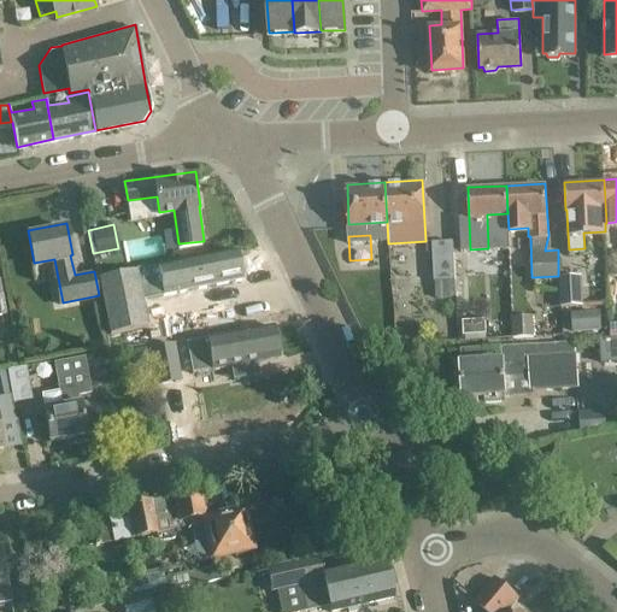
[(452,239),(432,240),(434,294),(454,293),(452,239)]
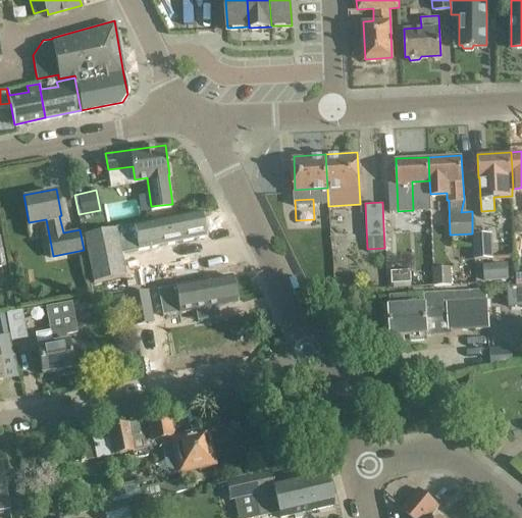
[(134,222),(115,226),(120,250),(139,247),(204,234),(199,209),(134,222)]
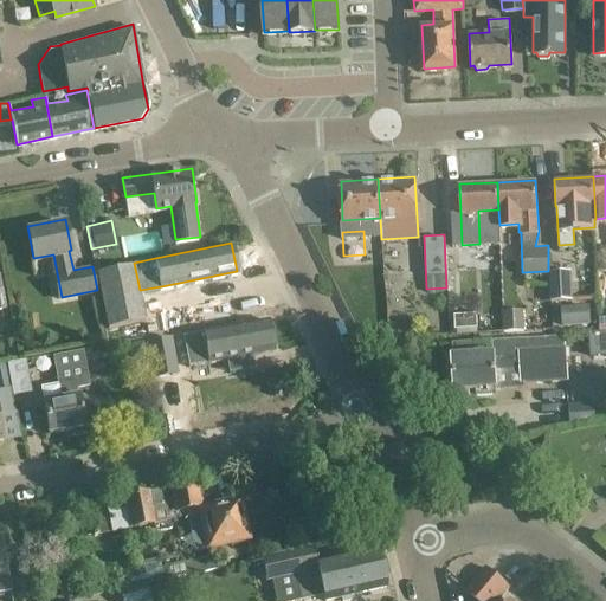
[(511,259),(498,259),(501,292),(514,292),(511,259)]
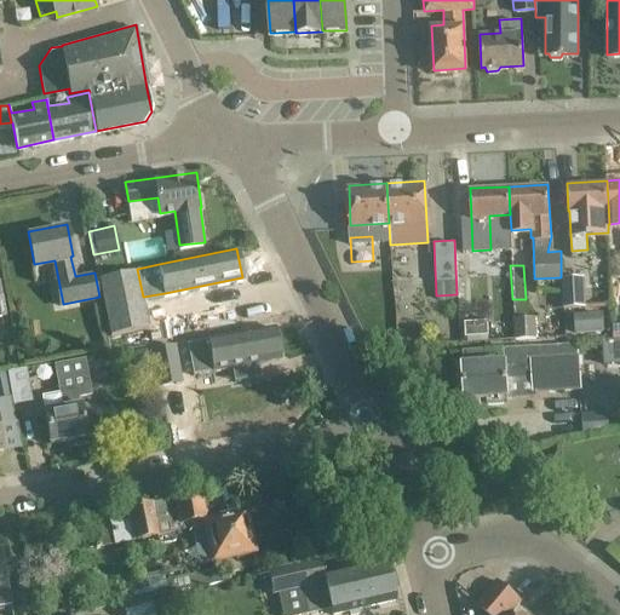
[(137,269),(99,276),(110,332),(148,326),(137,269)]
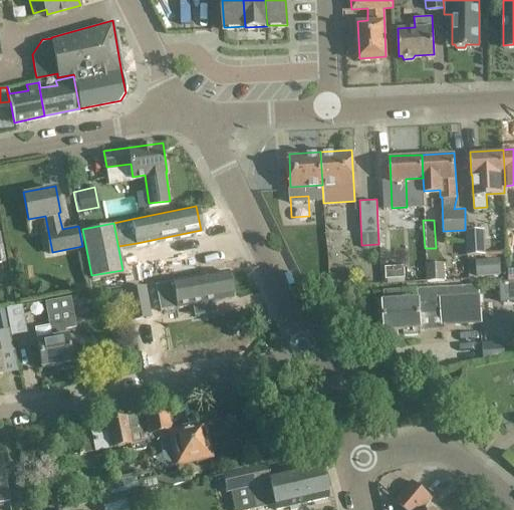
[(465,230),(466,253),(486,253),(485,228),(465,228),(465,230)]
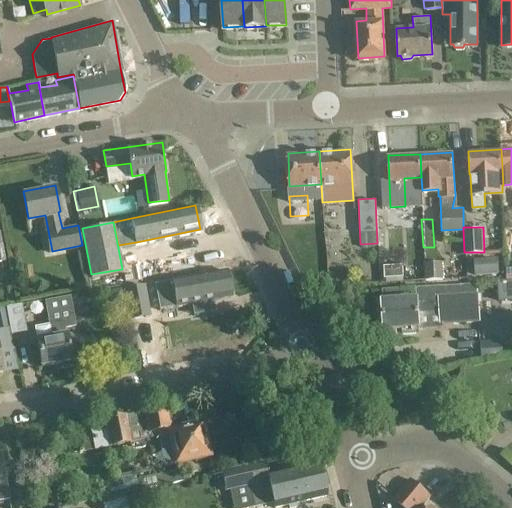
[(475,272),(498,270),(497,257),(474,258),(475,272)]
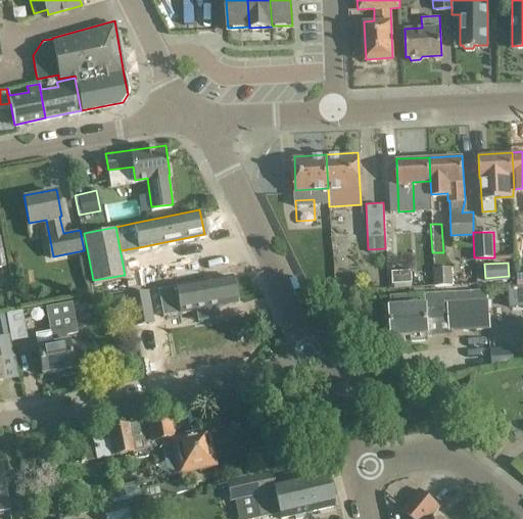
[(452,265),(432,267),(433,285),(454,283),(452,265)]
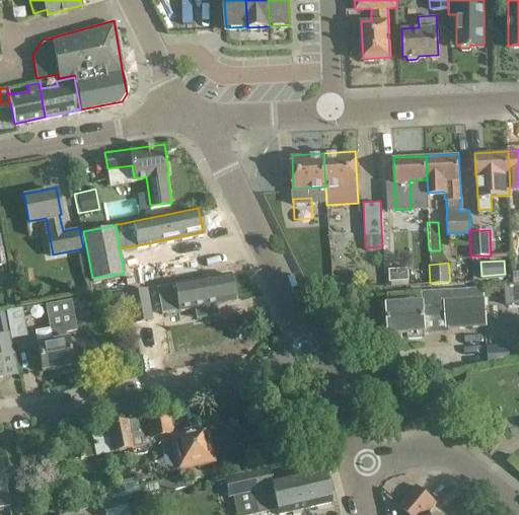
[(389,279),(408,278),(408,267),(388,268),(389,279)]
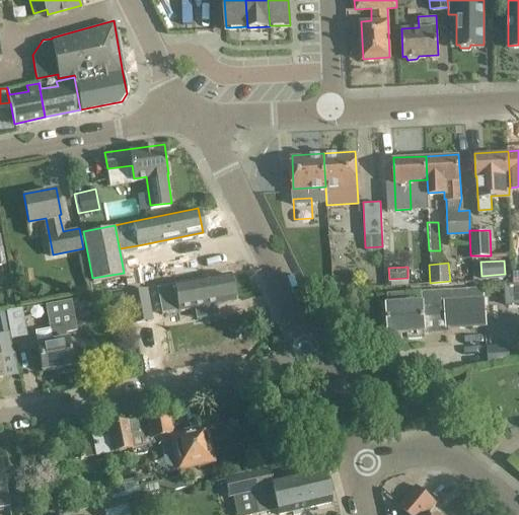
[(162,311),(234,298),(229,272),(157,286),(162,311)]
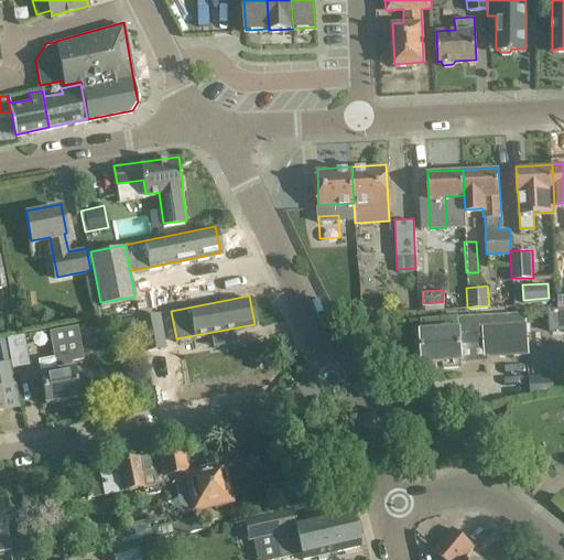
[(563,308),(557,309),(548,309),(549,329),(563,327),(563,308)]
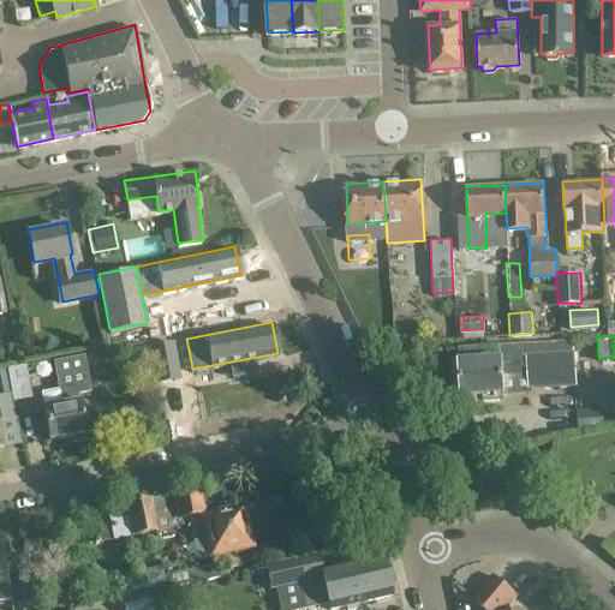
[(577,382),(573,338),(532,340),(500,341),(501,356),(460,358),(463,393),(484,392),(484,398),(500,396),(500,390),(505,390),(503,375),(530,372),(530,386),(577,382)]
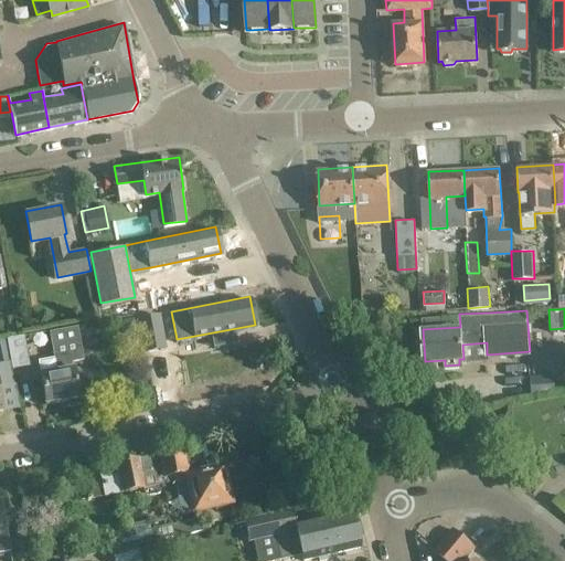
[(138,330),(134,315),(119,318),(121,328),(128,332),(138,330)]
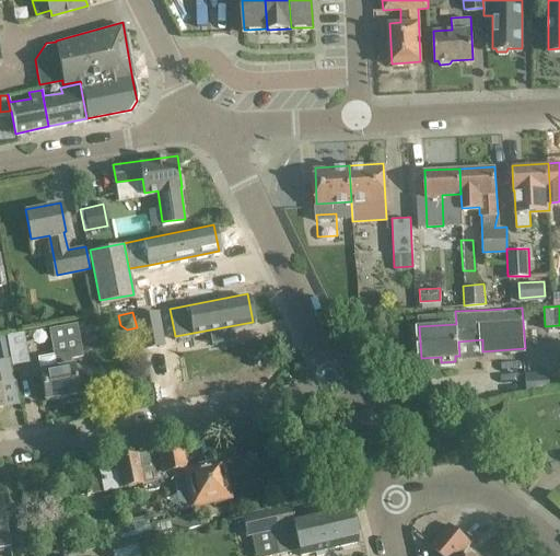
[(72,363),(71,357),(82,355),(77,322),(47,327),(51,352),(37,355),(45,398),(78,392),(76,380),(79,379),(81,374),(80,366),(76,362),(72,363)]
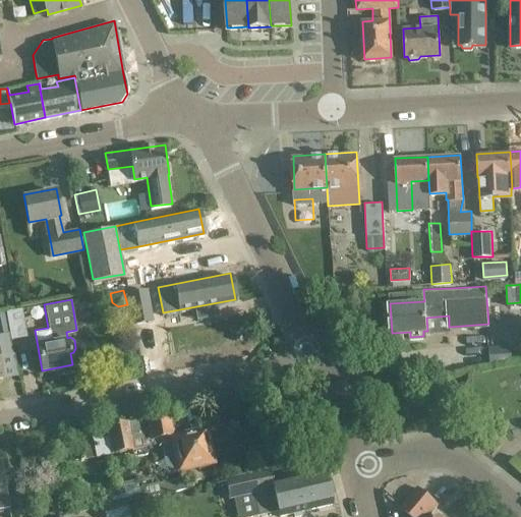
[(10,333),(11,338),(26,335),(21,307),(6,310),(10,333)]
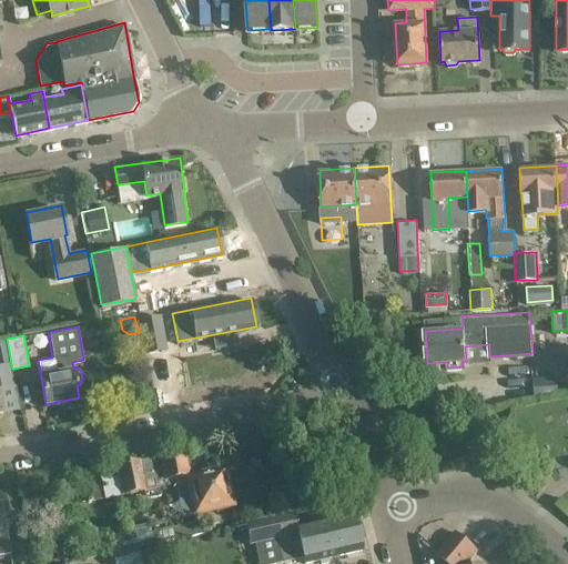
[(11,363),(7,339),(6,339),(4,336),(0,336),(0,364),(11,363)]
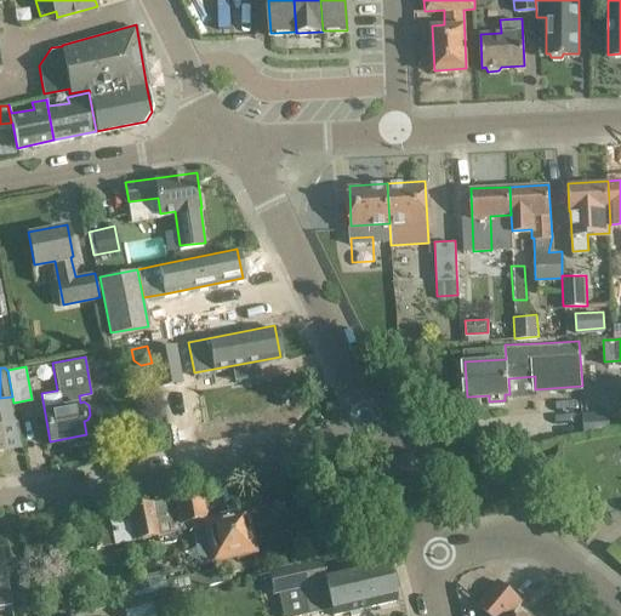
[(608,410),(582,411),(584,427),(608,426),(608,410)]
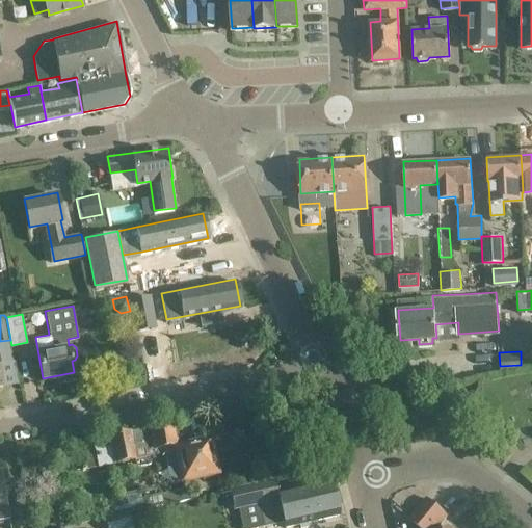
[(97,466),(166,451),(169,466),(180,464),(183,478),(220,471),(213,436),(178,443),(173,421),(91,437),(97,466)]
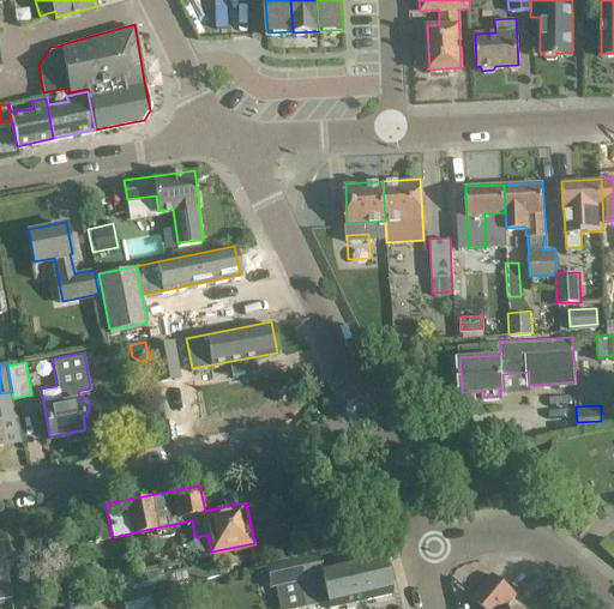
[(0,596),(12,594),(4,550),(0,550),(0,596)]
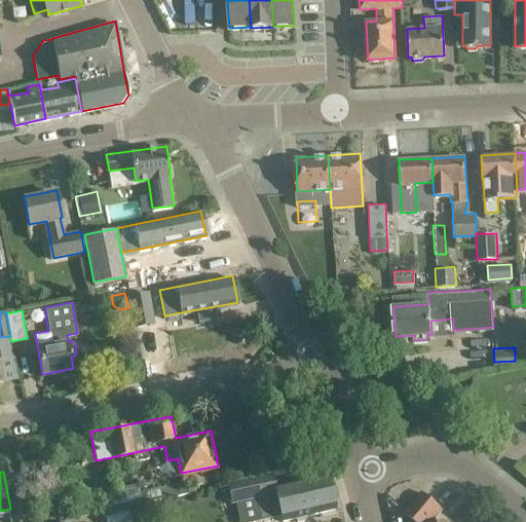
[(275,484),(273,472),(227,482),(231,502),(235,501),(238,521),(242,521),(261,518),(282,514),(283,519),(335,508),(328,473),(275,484)]
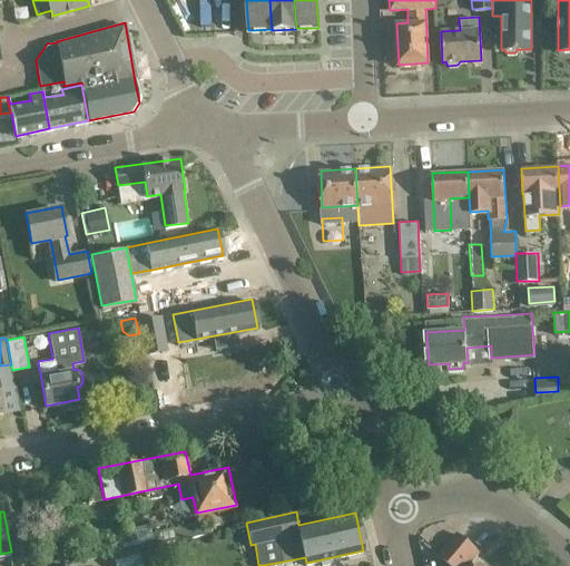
[(196,523),(172,528),(174,540),(198,535),(196,523)]
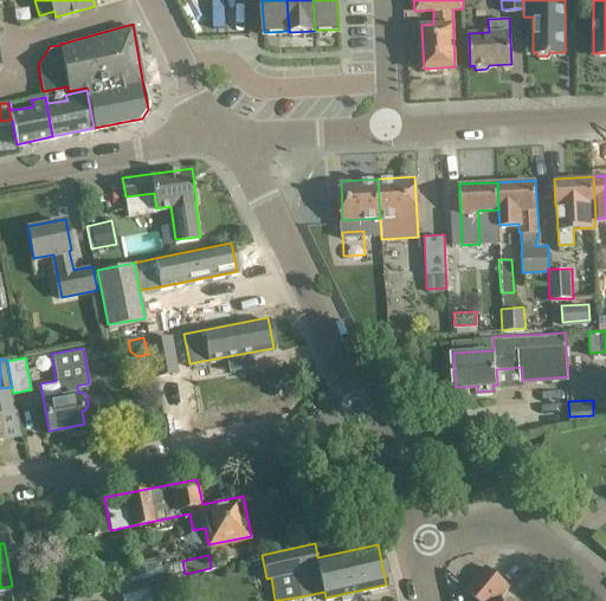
[(485,562),(464,587),(479,600),(495,600),(510,583),(485,562)]
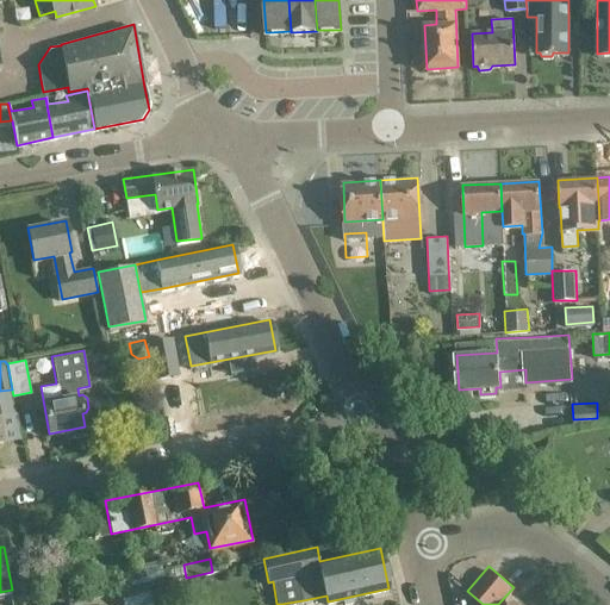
[(60,582),(42,587),(45,604),(63,599),(60,582)]
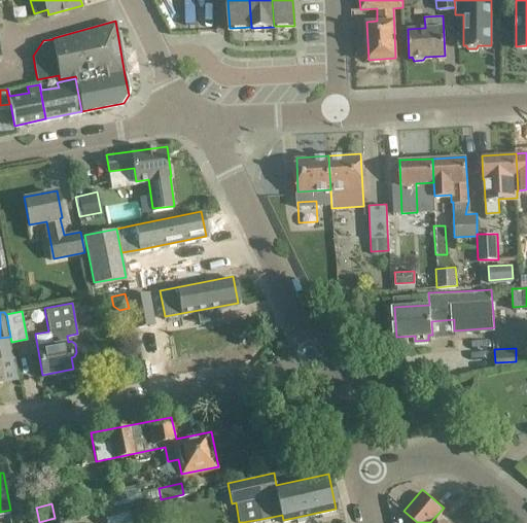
[(132,522),(128,503),(103,509),(106,522),(132,522)]
